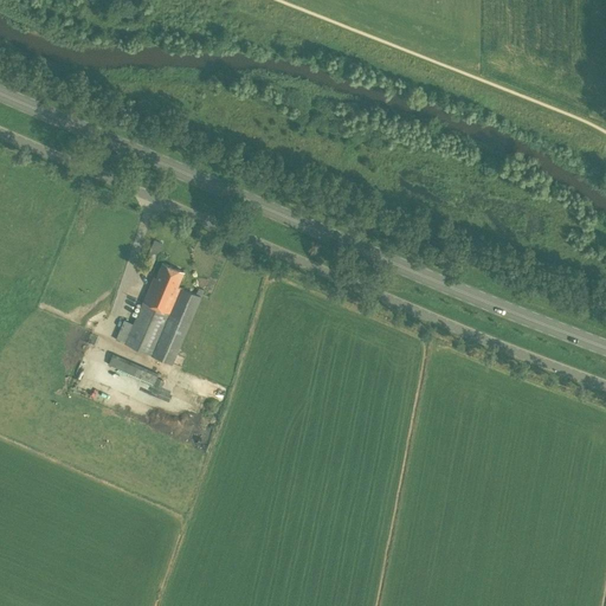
[(155,239),(149,250),(158,253),(163,243),(155,239)]
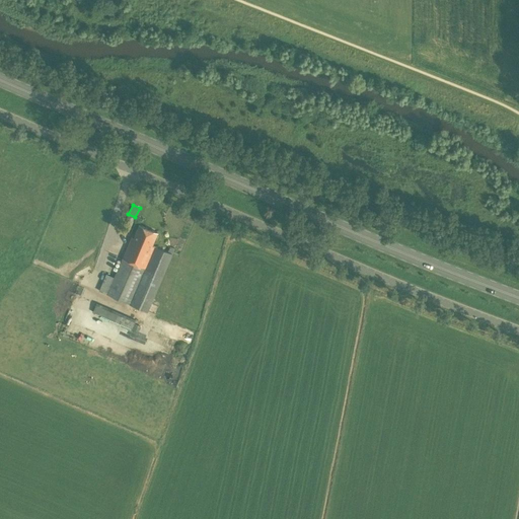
[(152,245),(157,233),(139,225),(133,237),(131,236),(122,257),(114,277),(113,277),(115,272),(108,270),(106,274),(98,290),(129,304),(147,312),(174,248),(170,246),(167,252),(152,245)]
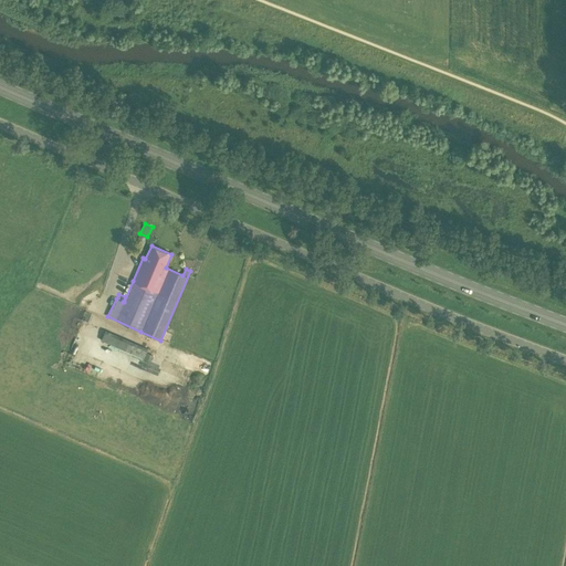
[(104,328),(101,339),(144,354),(148,343),(104,328)]
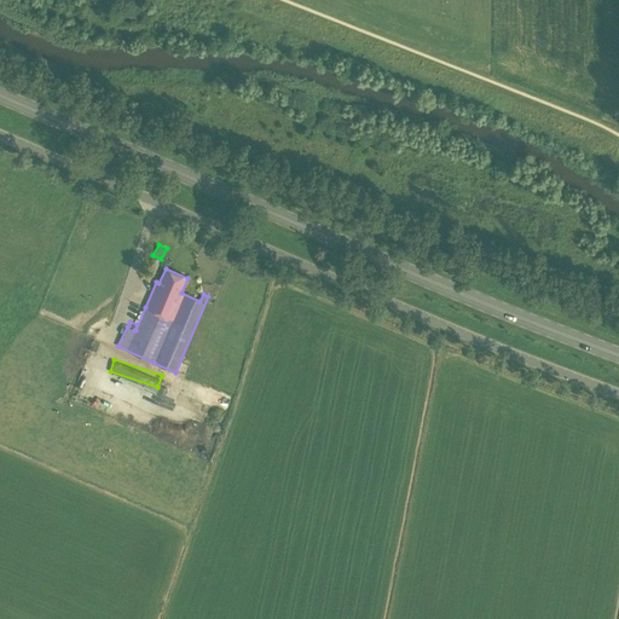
[(196,393),(202,381),(183,372),(177,385),(196,393)]
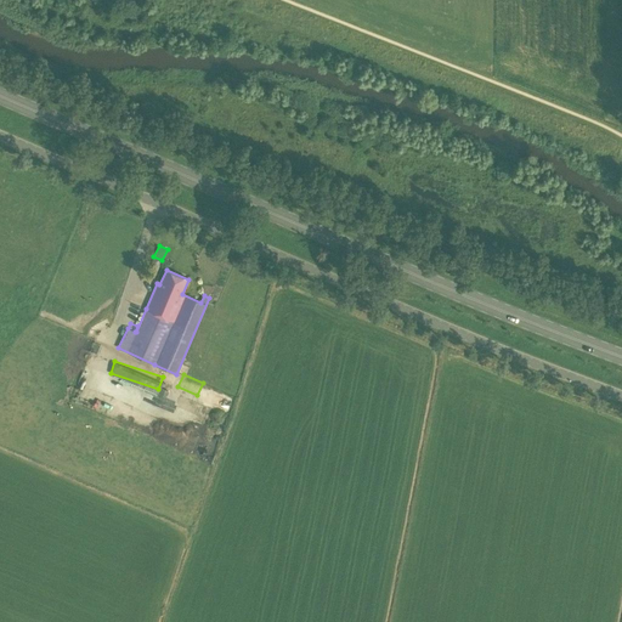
[(162,407),(169,391),(162,388),(154,403),(162,407)]
